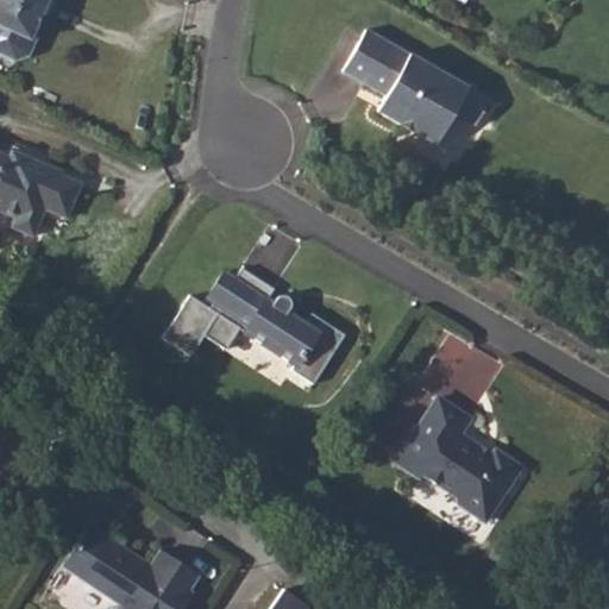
[(0,0),(0,57),(23,67),(39,61),(48,41),(43,38),(58,6),(64,10),(69,0),(0,0)]
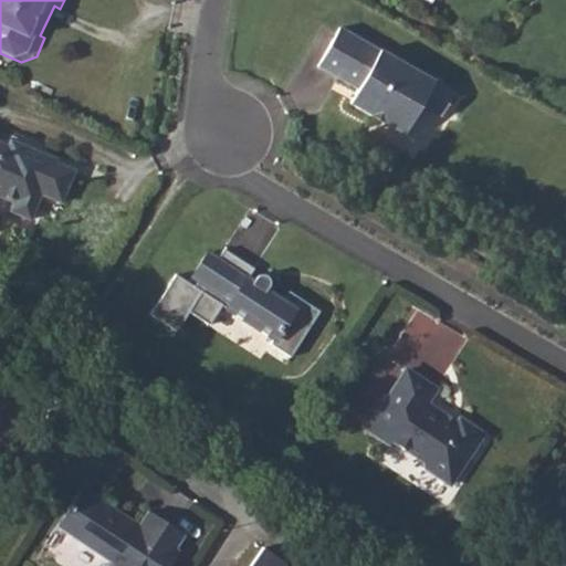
[(338,30),(316,70),(357,92),(348,106),(404,137),(421,107),(438,117),(451,96),(338,30)]
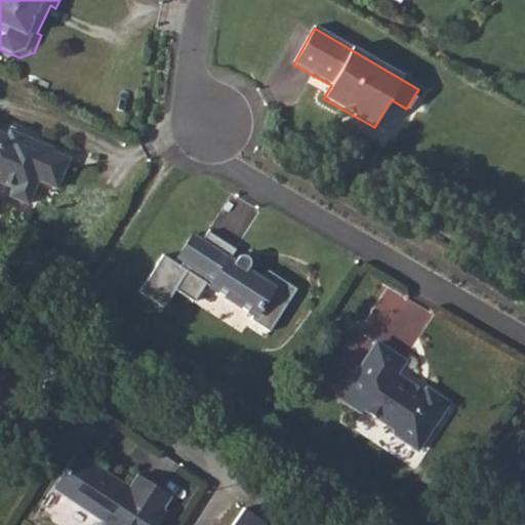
[(0,126),(0,176),(15,184),(11,192),(30,200),(40,176),(59,185),(68,166),(65,165),(70,154),(53,146),(54,144),(28,132),(25,139),(9,132),(10,131),(0,126)]
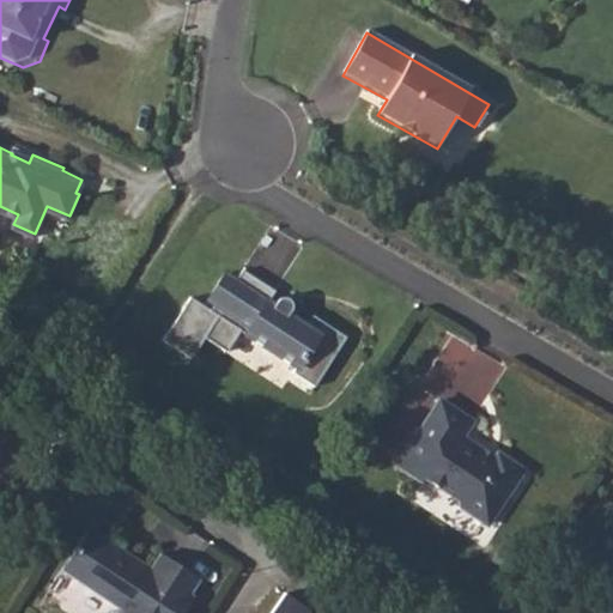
[(188,297),(161,340),(189,358),(202,338),(225,352),(238,332),(295,366),(291,372),(314,386),(345,337),(311,315),(304,325),(286,314),(289,310),(289,309),(290,307),(290,305),(289,302),(287,301),(286,299),(285,298),(283,297),(280,297),(278,297),(277,298),(274,299),(274,302),(272,304),(267,301),(273,291),(241,269),(234,279),(224,273),(206,299),(212,304),(208,310),(188,297)]
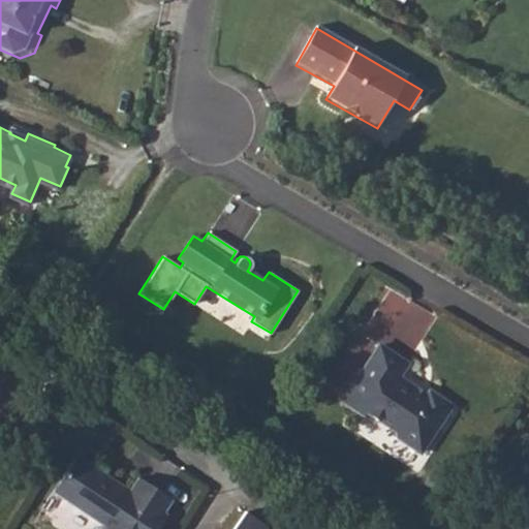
[(379,347),(342,403),(364,417),(366,414),(395,433),(396,440),(419,456),(452,407),(430,393),(427,398),(398,379),(407,366),(379,347)]
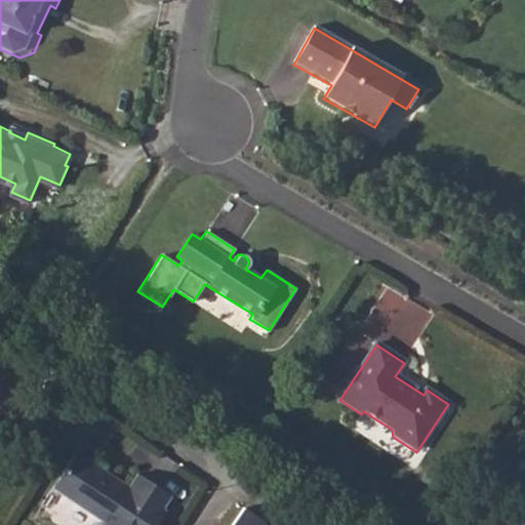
[(101,524),(157,524),(165,514),(160,511),(168,497),(135,477),(127,489),(73,455),(49,492),(101,524)]
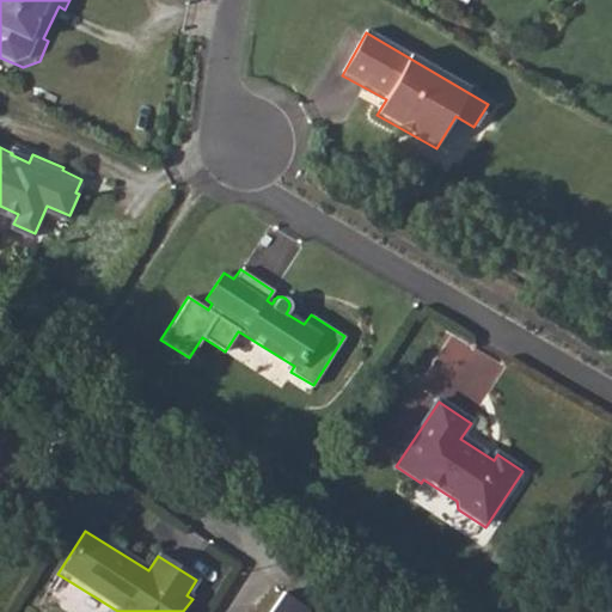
[(268,611),(308,611),(312,606),(283,588),(268,611)]
